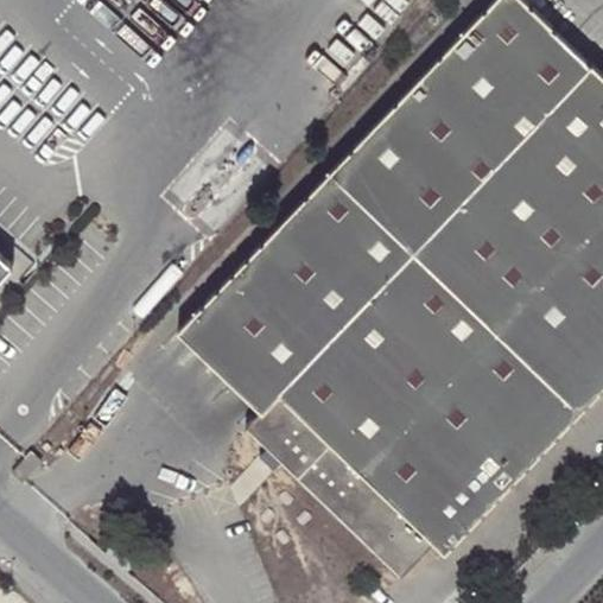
[(602,74),(526,0),(494,0),(177,335),(259,413),(242,431),(400,581),(433,546),(444,557),(602,388),(602,74)]
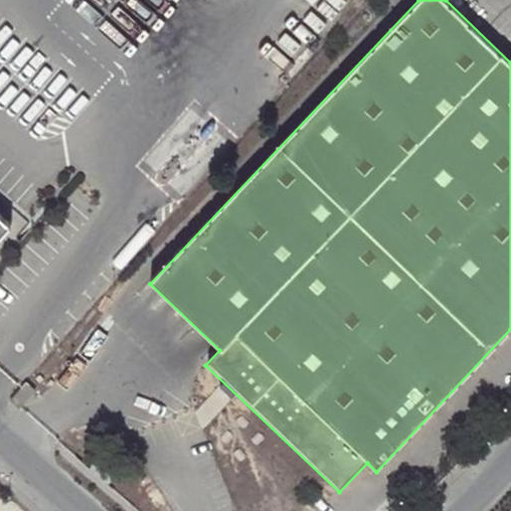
[(0,239),(7,232),(12,226),(0,215),(0,239)]
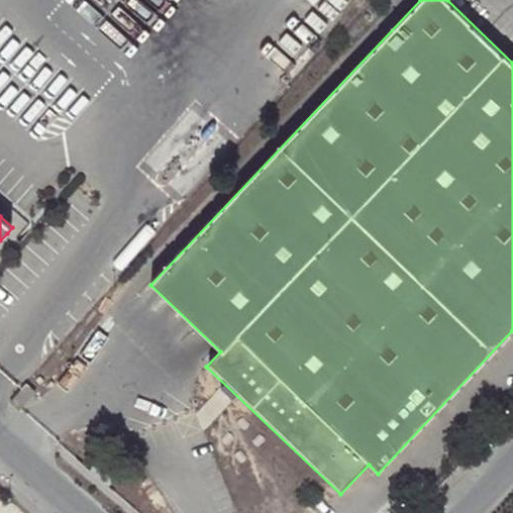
[(12,227),(7,233),(16,242),(30,226),(20,218),(12,227)]
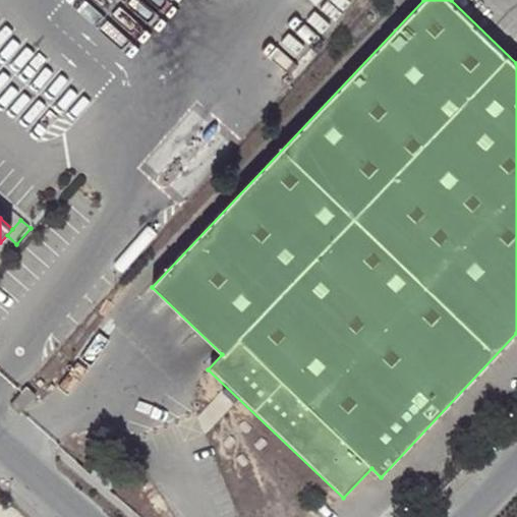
[(0,242),(0,271),(20,247),(16,244),(7,235),(0,242)]
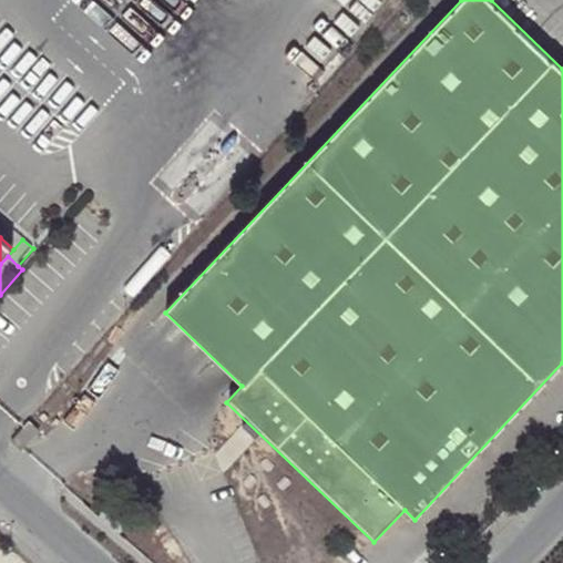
[(26,457),(42,437),(33,427),(28,433),(16,447),(26,457)]
